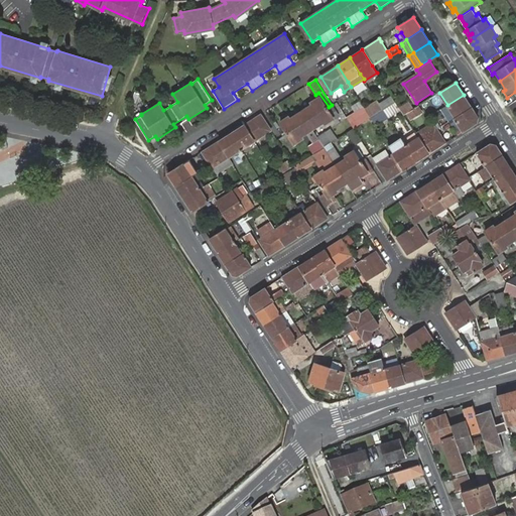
[(341,86),(331,93),(335,98),(344,92),(341,86)]
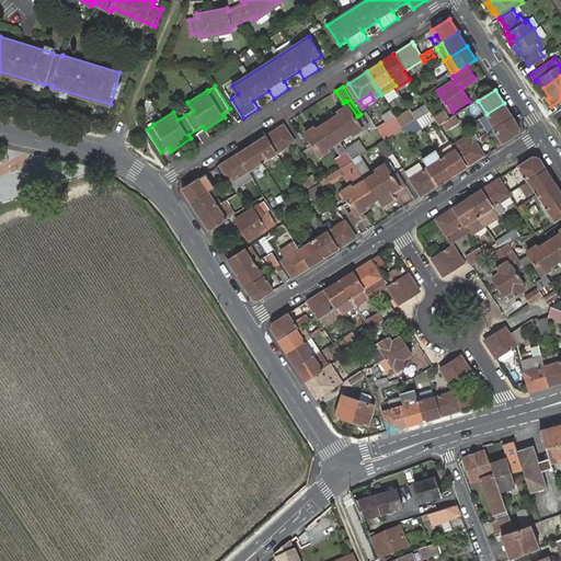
[(487,114),(478,101),(473,103),(482,117),(487,114)]
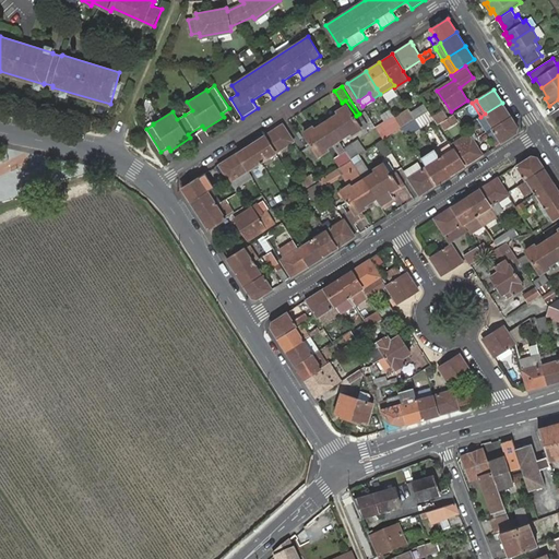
[(187,102),(180,107),(185,115),(192,110),(187,102)]
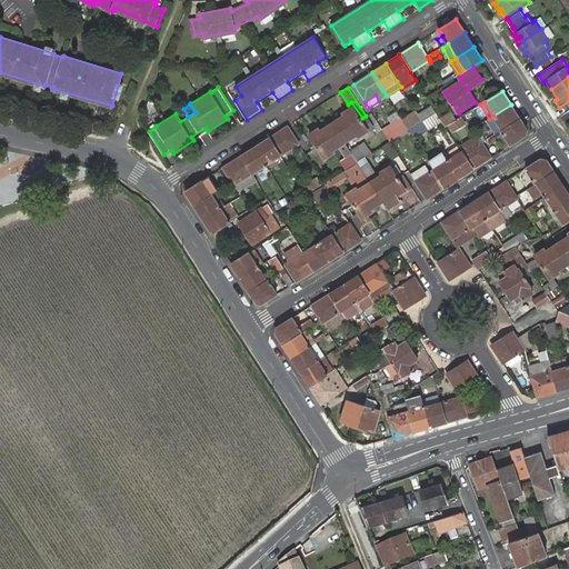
[(520,118),(511,105),(493,116),(502,130),(520,118)]
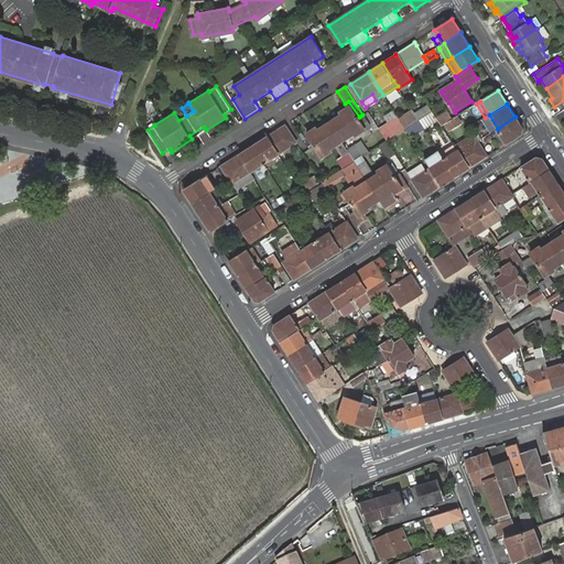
[(336,144),(342,141),(354,133),(355,136),(364,130),(357,118),(348,106),(340,111),(342,115),(329,122),(317,130),(315,128),(306,133),(314,145),(322,158),(331,151),(329,149),(336,144)]
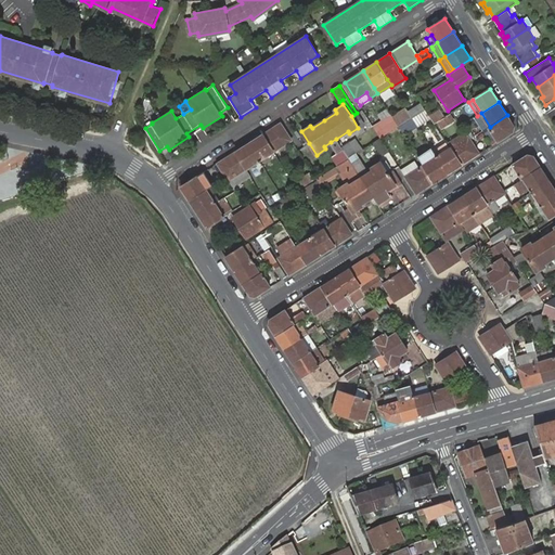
[(412,118),(426,110),(422,104),(409,113),(412,118)]
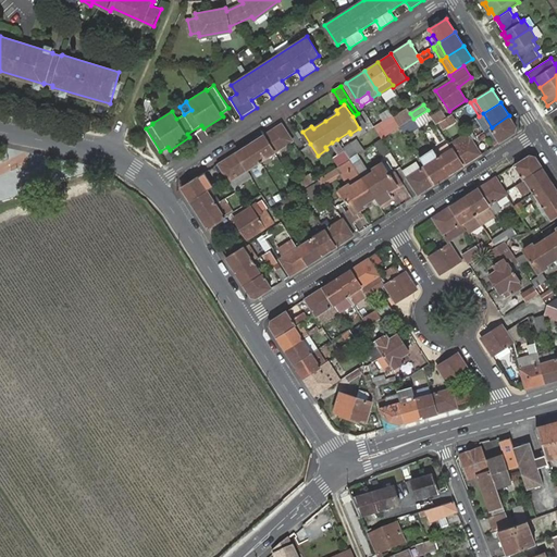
[(180,107),(172,111),(176,119),(184,114),(180,107)]
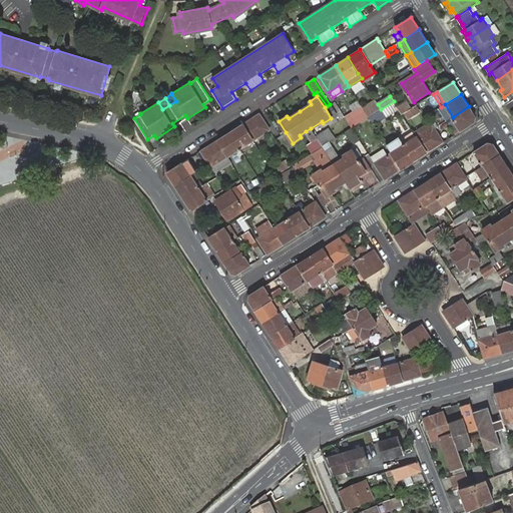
[(366,111),(378,104),(375,100),(363,107),(365,110),(366,111)]
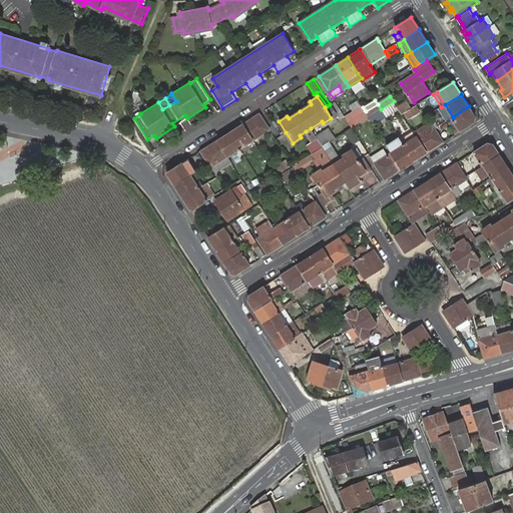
[(386,116),(398,108),(394,101),(381,109),(384,113),(386,116)]
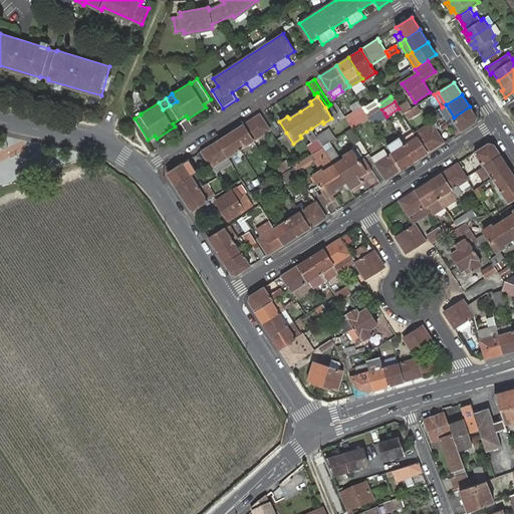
[(408,102),(399,108),(403,114),(407,112),(412,109),(408,102)]
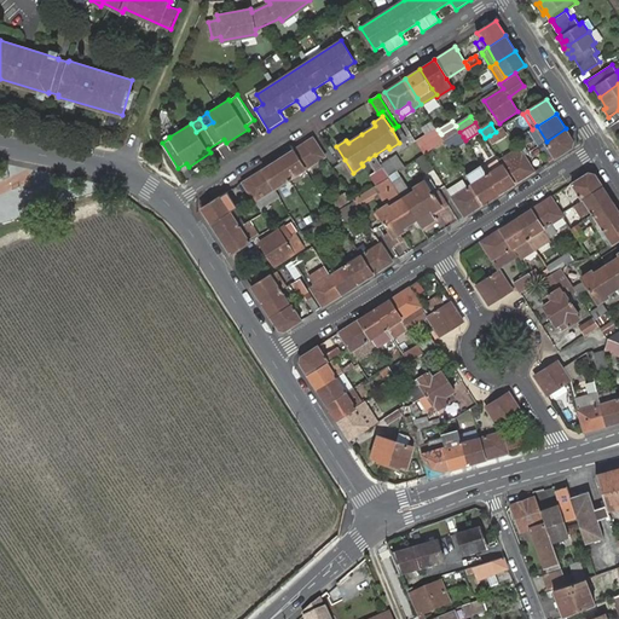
[(445,142),(460,132),(456,126),(441,134),(445,142)]
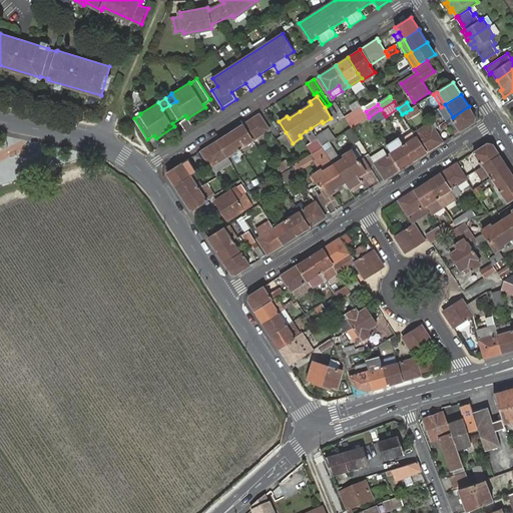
[(420,111),(416,105),(411,109),(406,112),(409,118),(420,111)]
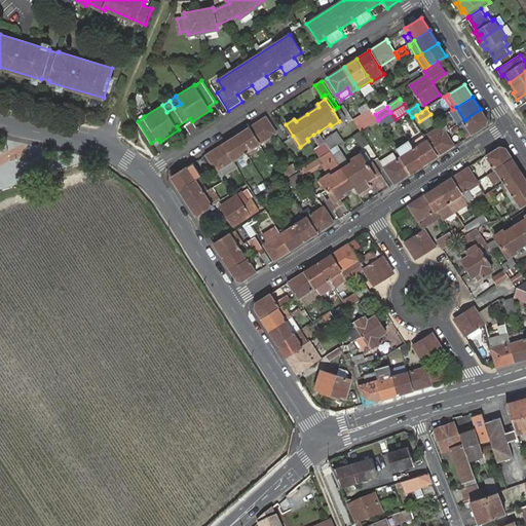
[(487,119),(481,109),(464,120),(463,120),(472,135),(486,125),(487,119)]
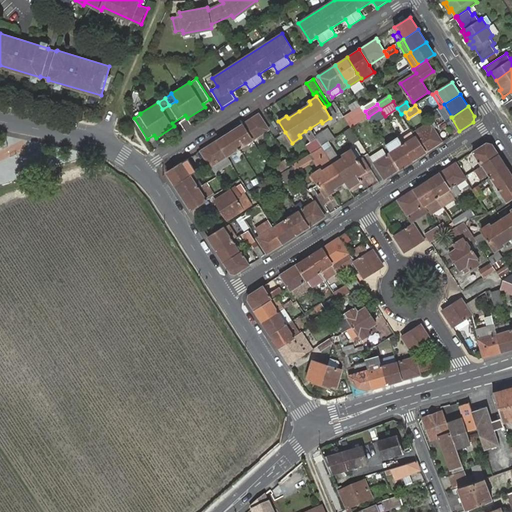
[(270,107),(264,110),(275,126),(278,124),(274,118),(276,117),(270,107)]
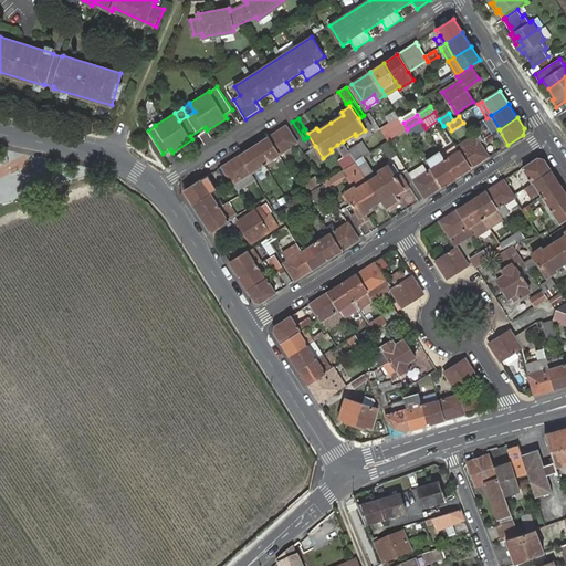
[(387,127),(381,130),(384,134),(388,140),(400,133),(407,129),(404,123),(402,122),(400,118),(395,123),(396,126),(388,130),(387,127)]
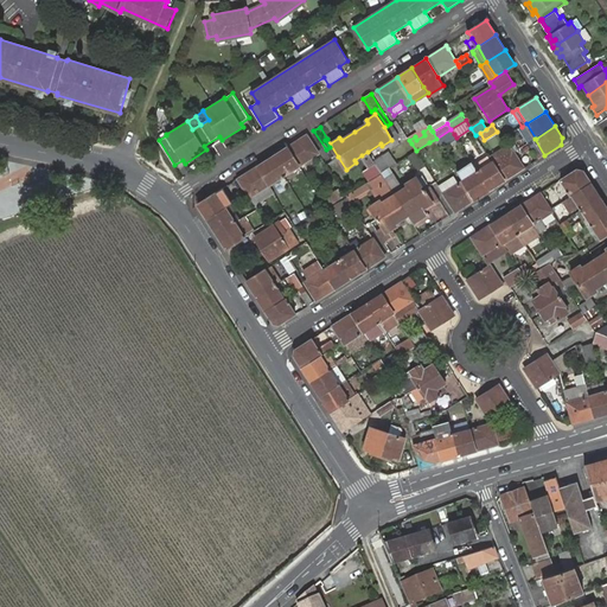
[(454,134),(451,129),(436,139),(440,144),(454,134)]
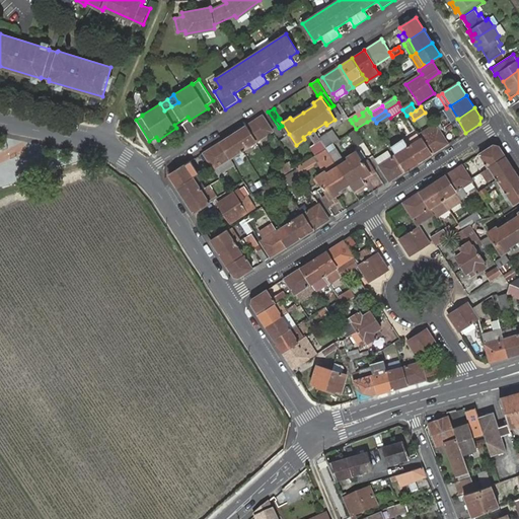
[(263,116),(245,126),(255,142),(258,147),(271,139),(268,134),(273,131),(263,116)]
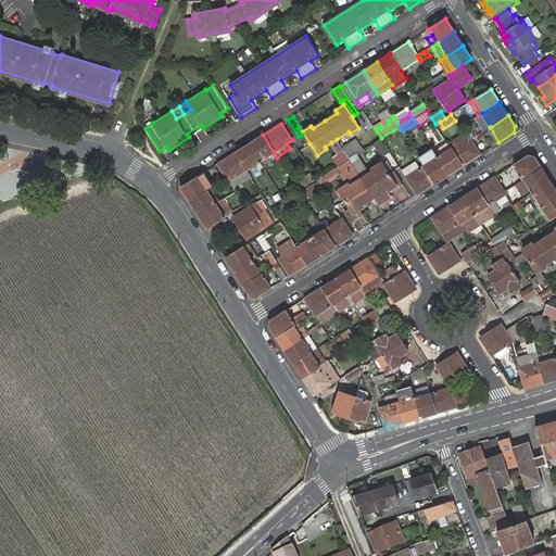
[(469,137),(467,133),(449,144),(451,149),(463,165),(480,154),(471,139),(469,137)]
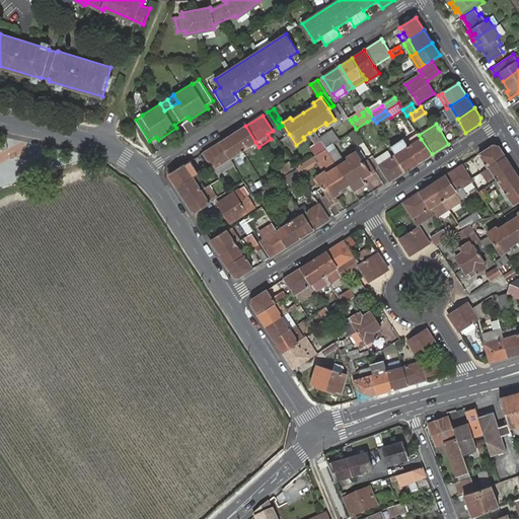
[(233,134),(243,150),(255,142),(245,126),(233,134)]
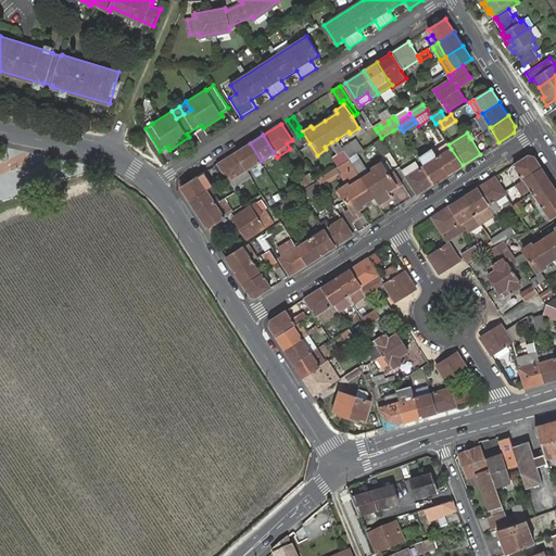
[(481,153),(487,149),(479,136),(472,140),(481,153)]
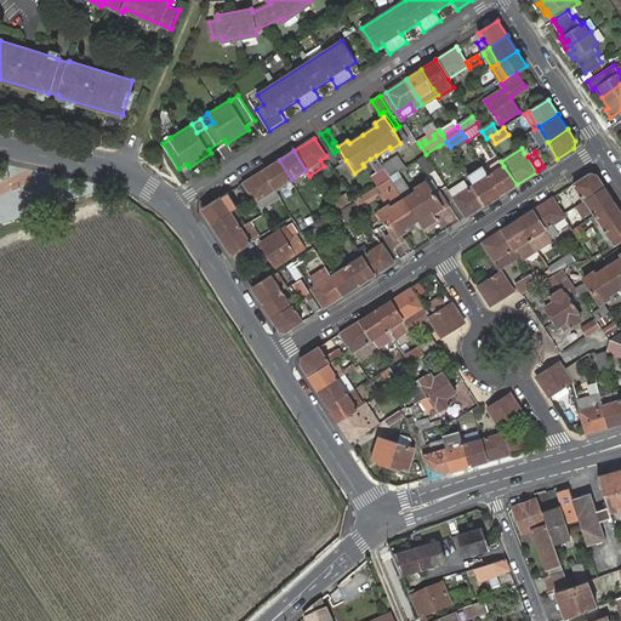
[(426,154),(420,159),(427,171),(434,167),(426,154)]
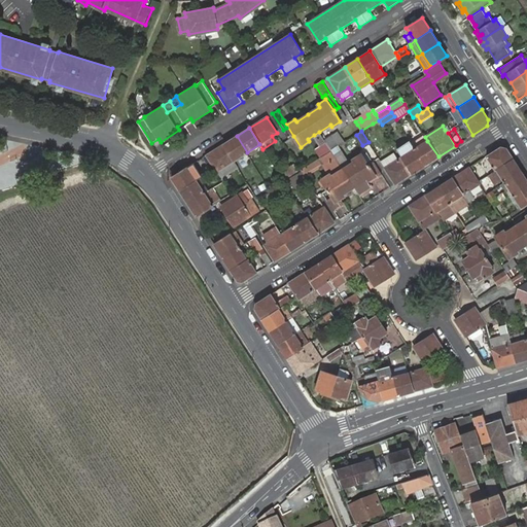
[(325,141),(319,132),(314,135),(317,140),(312,143),(320,156),(330,149),(330,150),(345,142),(339,133),(325,141)]
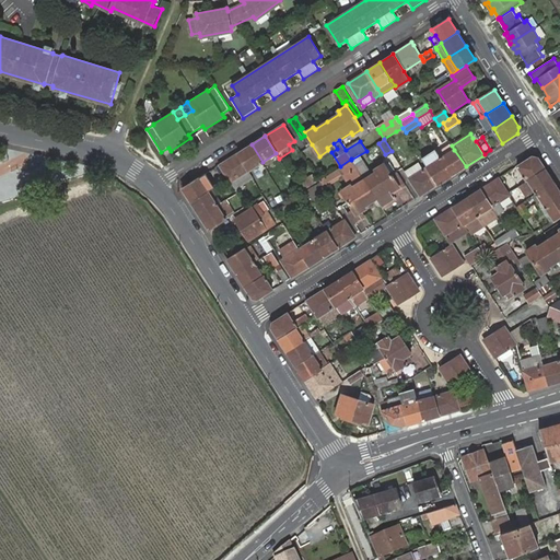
[(452,146),(451,143),(438,152),(441,159),(452,175),(466,166),(454,150),(452,146)]
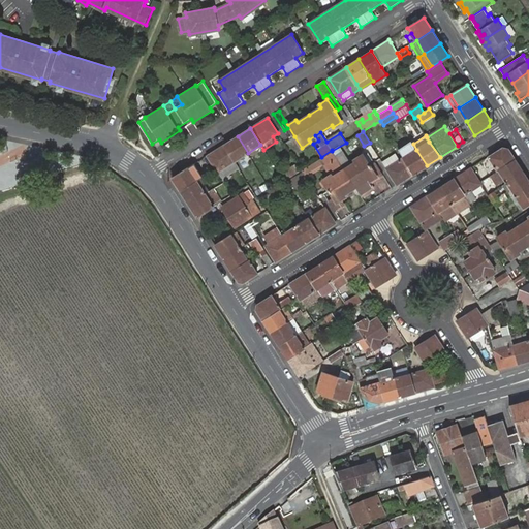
[(236,161),(248,153),(238,136),(224,145),(236,161)]
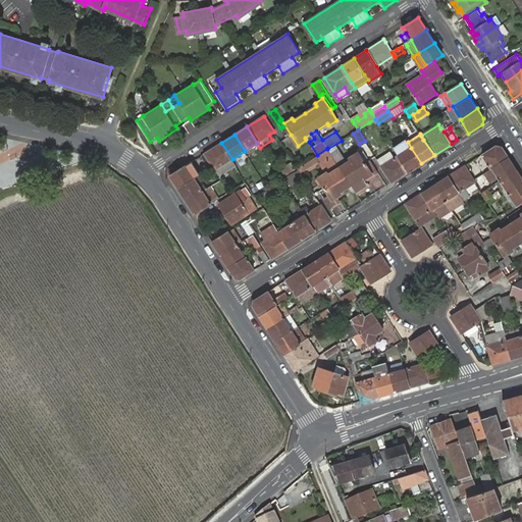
[(409,171),(421,163),(411,148),(408,142),(395,150),(399,155),(409,171)]
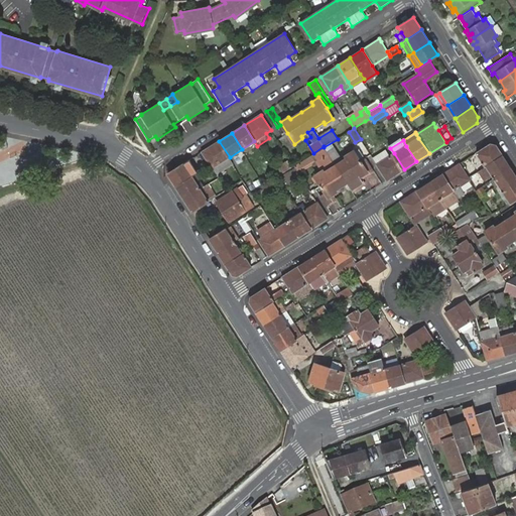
[(230,157),(219,141),(203,152),(211,164),(213,168),(230,157)]
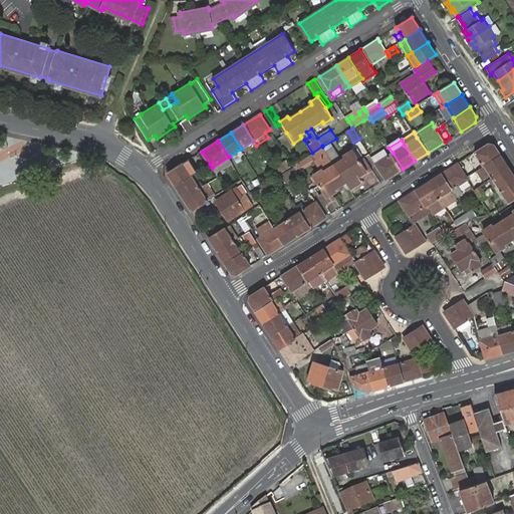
[(489,144),(475,153),(484,166),(484,165),(500,155),(494,145),(489,144)]
